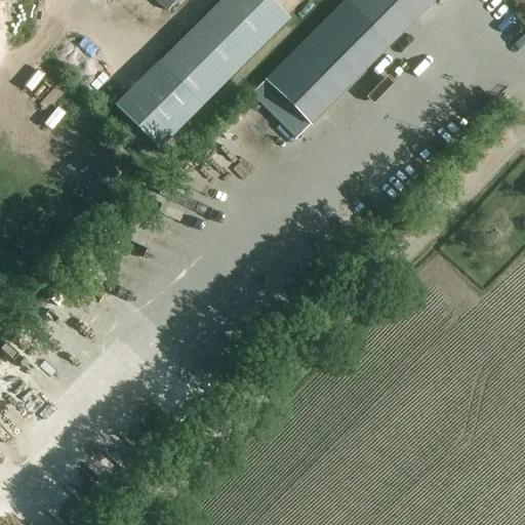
[(269,0),(221,0),(158,64),(114,108),(157,152),(201,108),(289,19),(269,0)]
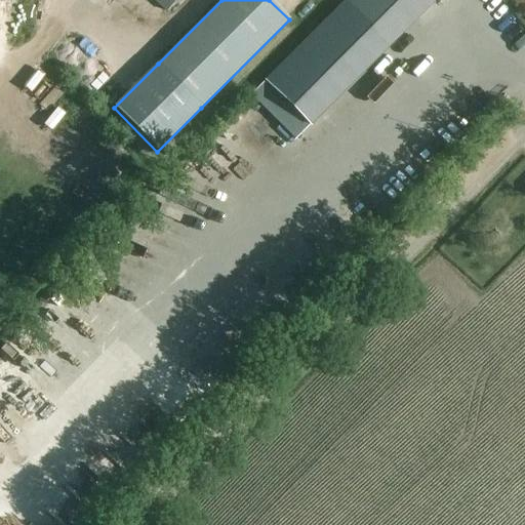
[(176,0),(155,0),(167,10),(176,0)]
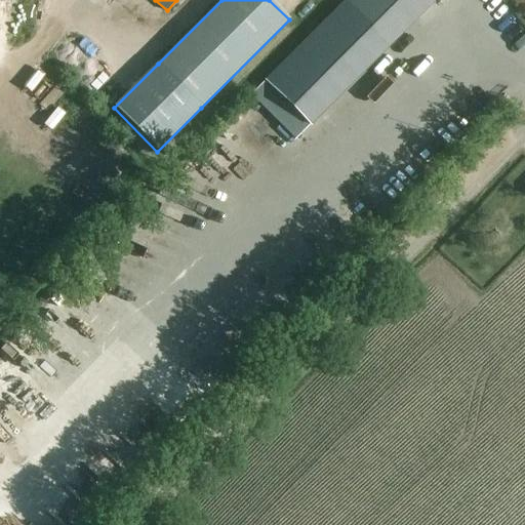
[(346,0),(266,81),(310,125),(435,0),(346,0)]
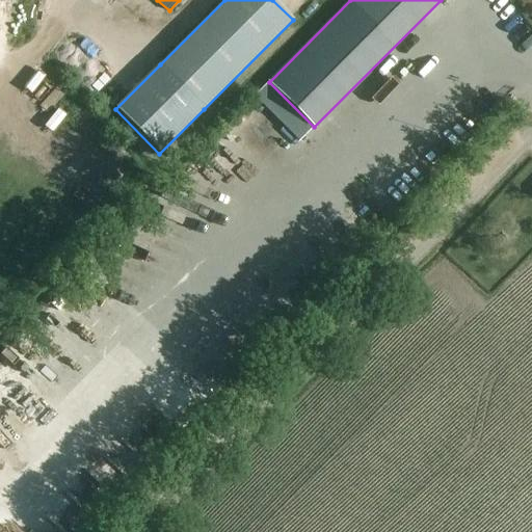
[(447,74),(452,60),(437,55),(432,69),(447,74)]
